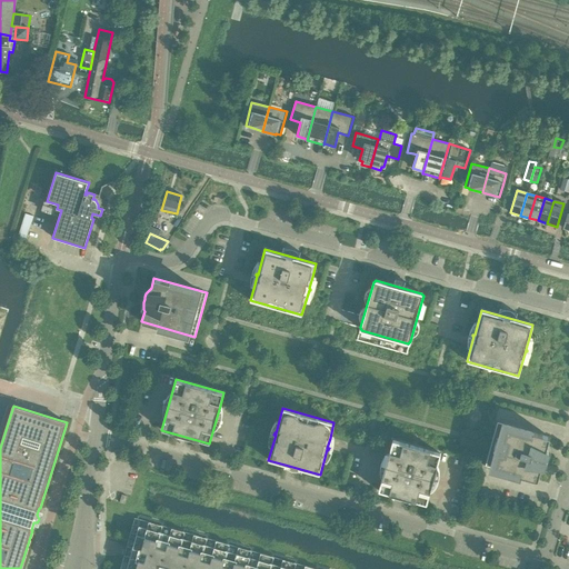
[(547,449),(547,447),(549,437),(497,422),(485,466),(537,480),(540,471),(542,469),(543,467),(545,465),(546,462),(547,459),(548,457),(548,455),(548,452),(547,449)]
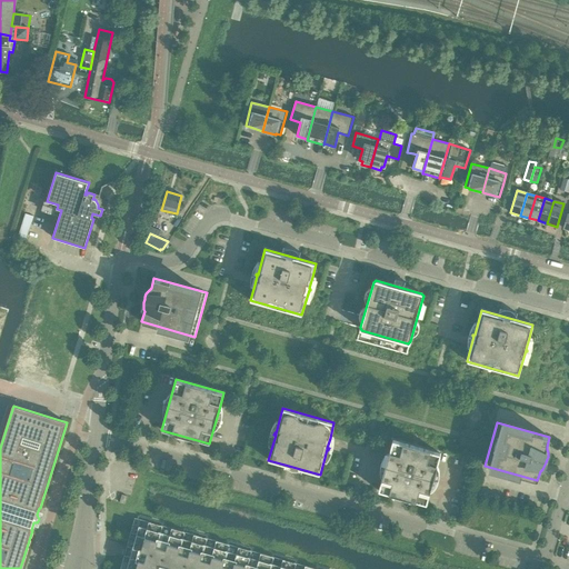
[(427,505),(437,467),(440,453),(392,440),(378,490),(427,505)]
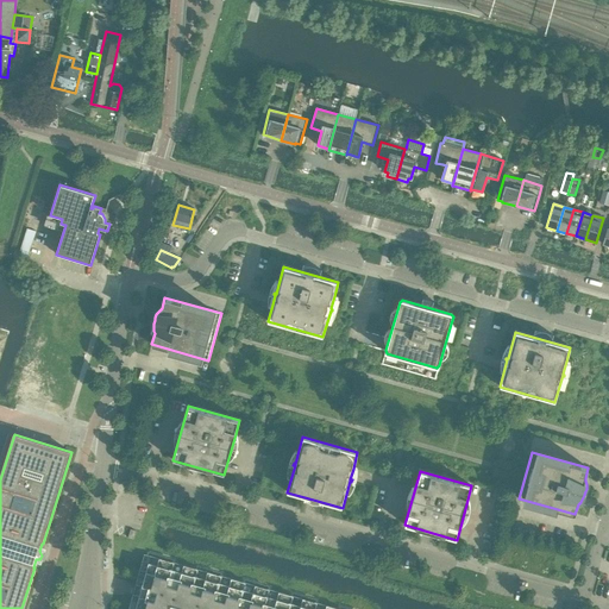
[(331,608),(146,557),(131,608),(331,608)]
